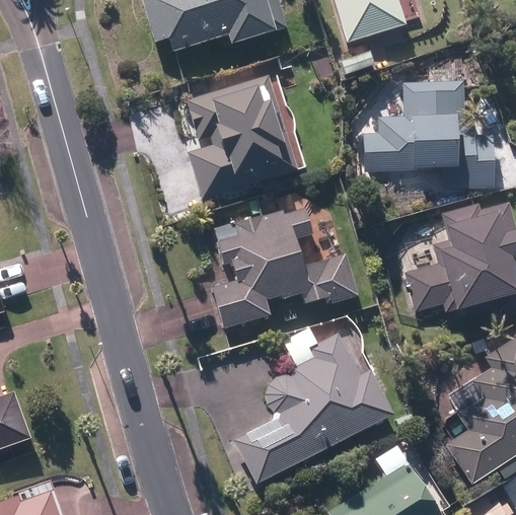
[(140,0),(154,44),(168,40),(172,53),(227,35),(229,46),(287,28),(278,0),(140,0)]
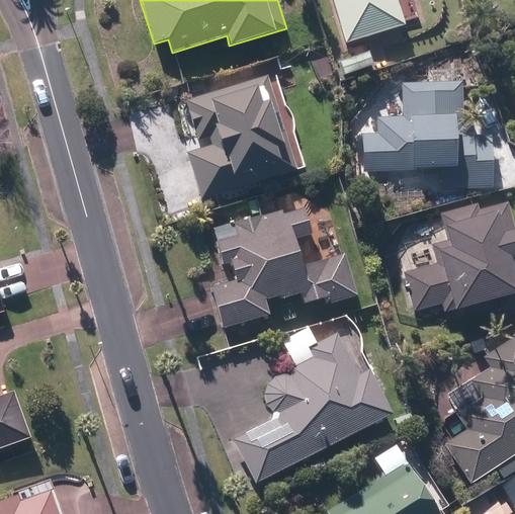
[(334,0),(348,44),(406,25),(398,0),(334,0)]
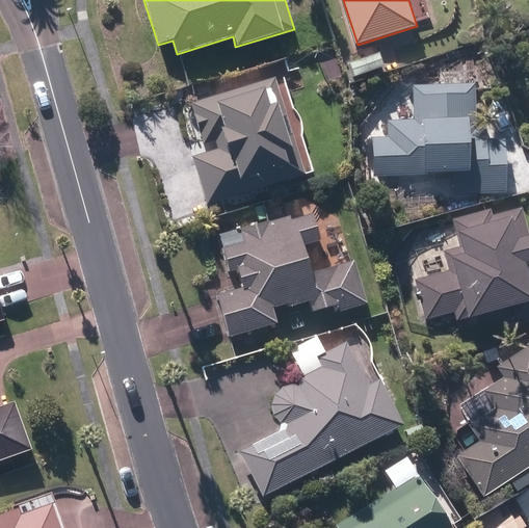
[(351,61),(355,76),(384,67),(379,52),(351,61)]
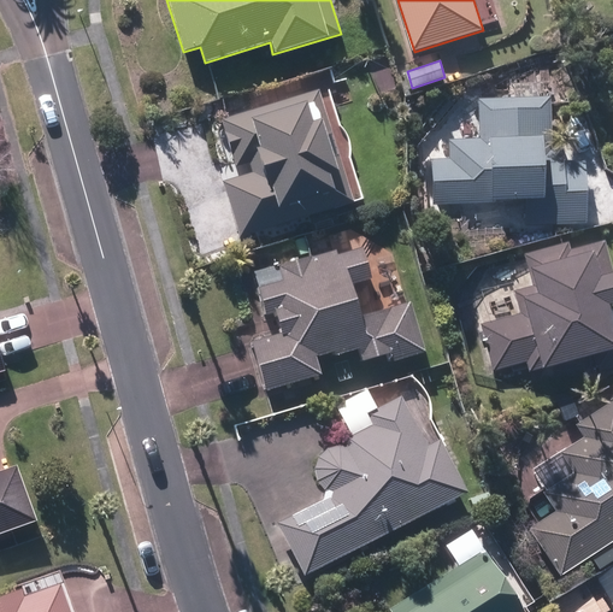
[(224,181),(242,236),(365,198),(329,82),(299,92),(300,94),(223,118),(237,163),(251,159),(255,171),(224,181)]
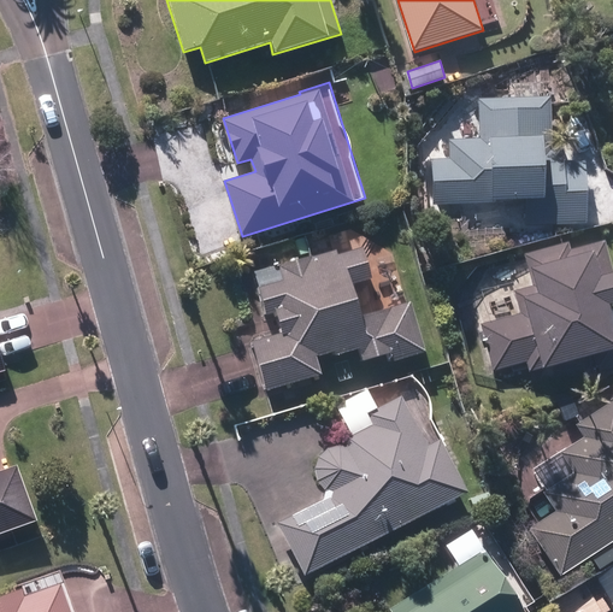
[(512,96),(479,98),(481,137),(449,137),(449,156),(428,156),(429,204),(524,201),(524,225),(584,224),(582,159),(552,160),(552,95),(544,96),(543,83),(511,84),(512,96)]
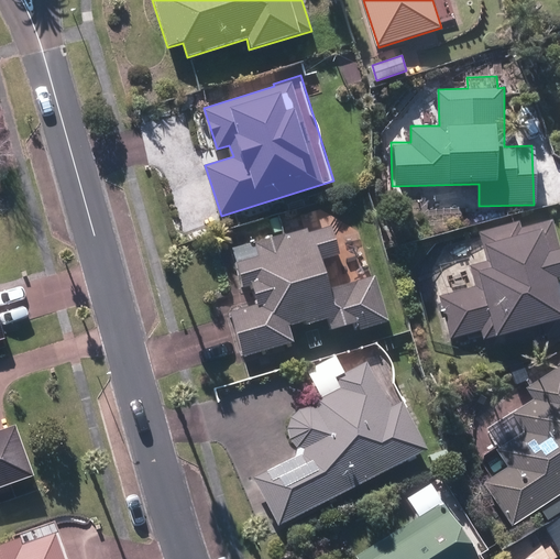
[(481,330),(483,339),(490,337),(490,339),(545,326),(548,339),(559,336),(559,256),(551,221),(522,229),(519,222),(479,232),(486,263),(470,266),(474,288),(439,297),(450,338),(481,330)]
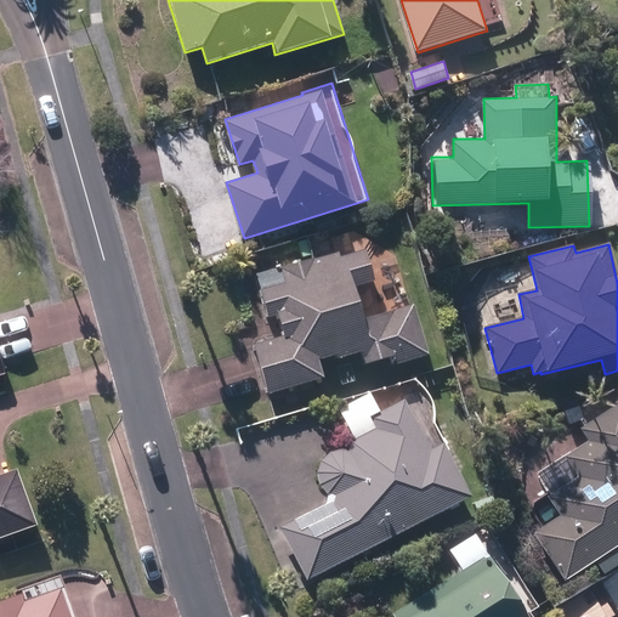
[(260,289),(259,289),(266,318),(277,315),(283,334),(253,343),(266,391),(322,375),(317,358),(336,352),(338,358),(363,350),(367,363),(390,356),(392,363),(426,354),(413,303),(359,318),(351,287),(372,281),(363,249),(339,255),(338,250),(282,266),(255,273),(260,289)]
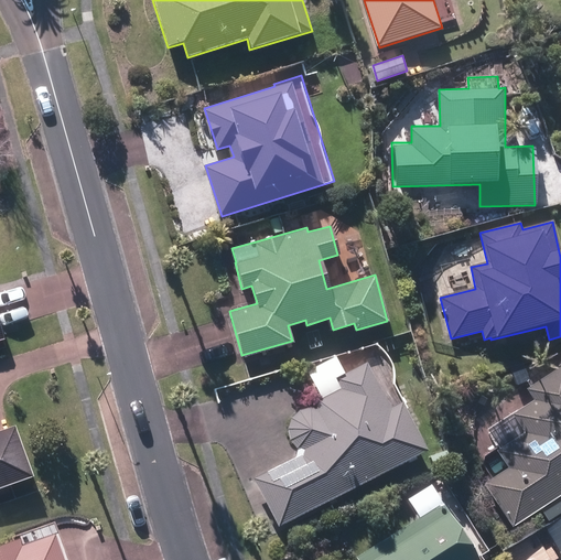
[(256,476),(280,524),(427,450),(402,402),(391,408),(367,361),(336,377),(342,388),(321,399),(317,408),(311,407),(301,409),(292,416),(288,427),(290,438),(298,447),(304,449),(302,453),(256,476)]
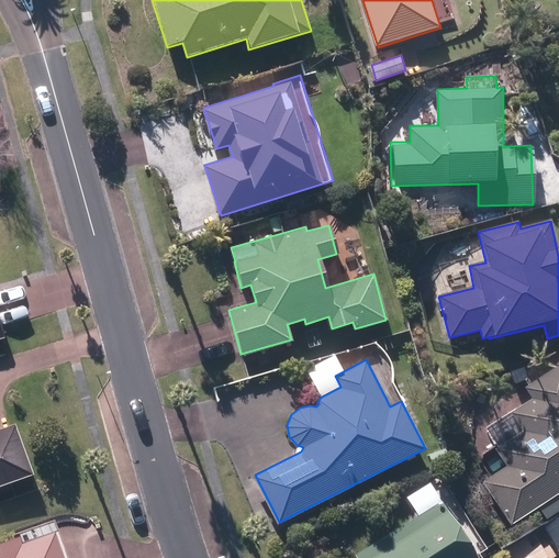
[(480,482),(507,524),(537,505),(546,519),(558,511),(549,498),(558,491),(558,366),(526,386),(533,398),(513,412),(524,431),(495,448),(506,465),(480,482)]
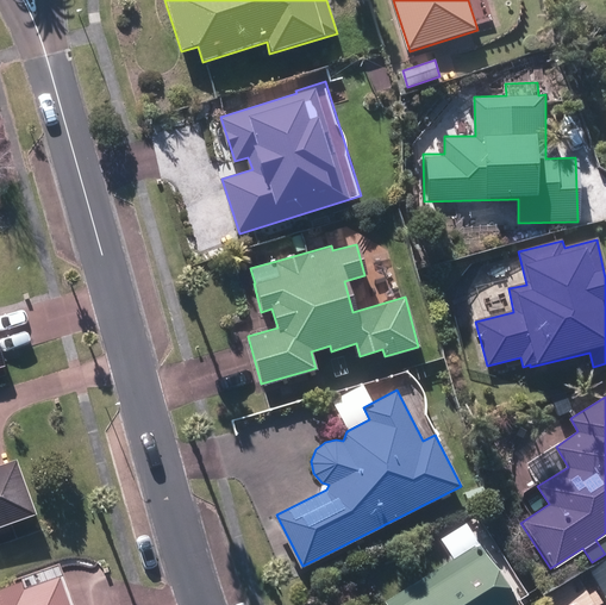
[(0,528),(37,515),(18,460),(0,466),(0,528)]
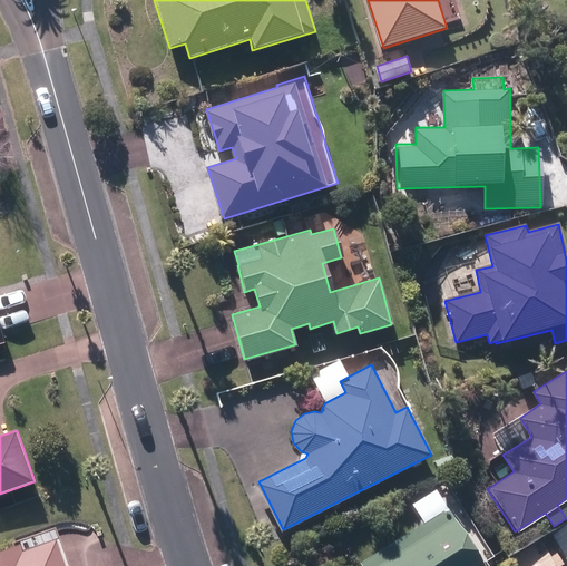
[(371,565),(482,565),(452,516),(371,565)]
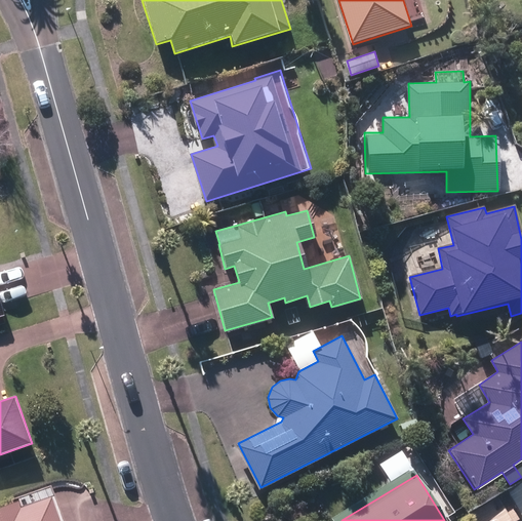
[(16,503),(0,508),(0,520),(56,520),(49,497),(18,508),(16,503)]
